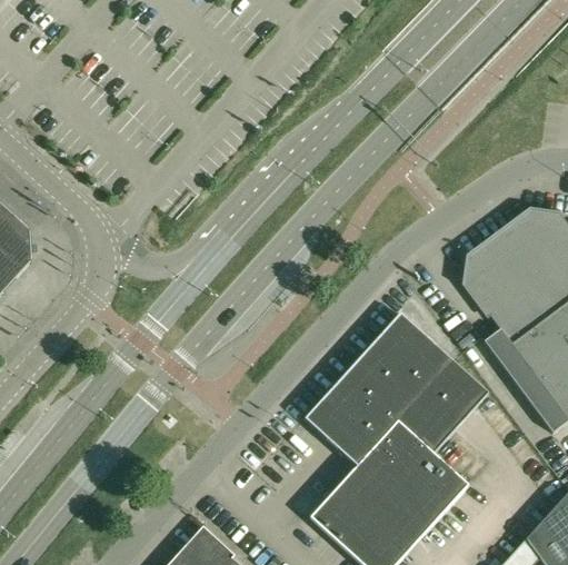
[(0,291),(29,260),(28,230),(0,205),(0,291)]
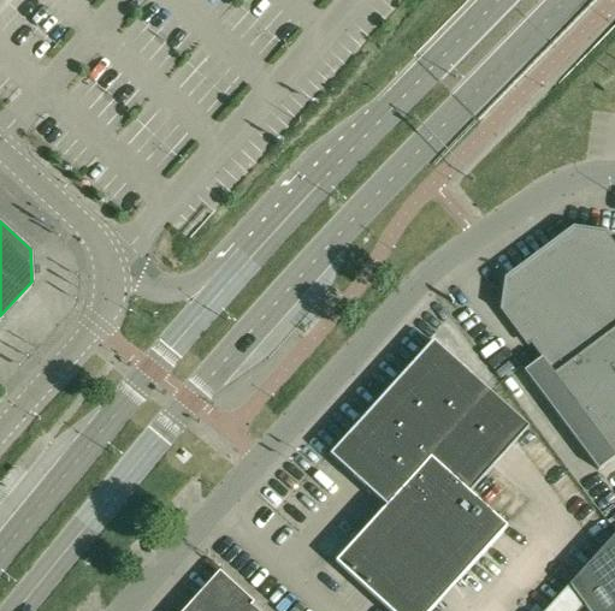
[(614,454),(614,451),(614,256),(601,237),(574,233),(512,280),(508,307),(532,338),(530,340),(614,454)]
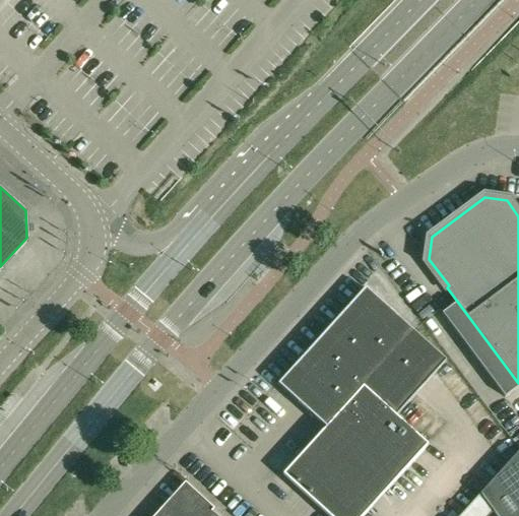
[(365,285),(292,366),(278,381),(309,410),(325,425),(281,471),(330,515),(359,515),(427,442),(394,413),(445,358),(413,330),(365,285)]
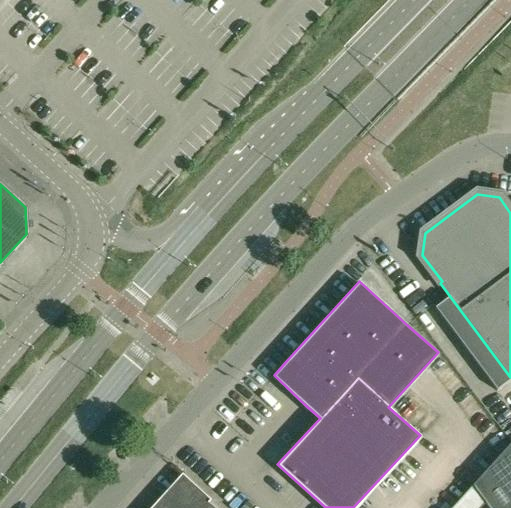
[(510,507),(510,442),(496,457),(478,477),(452,505),(449,507),(478,507),(485,501),(490,507),(510,507)]
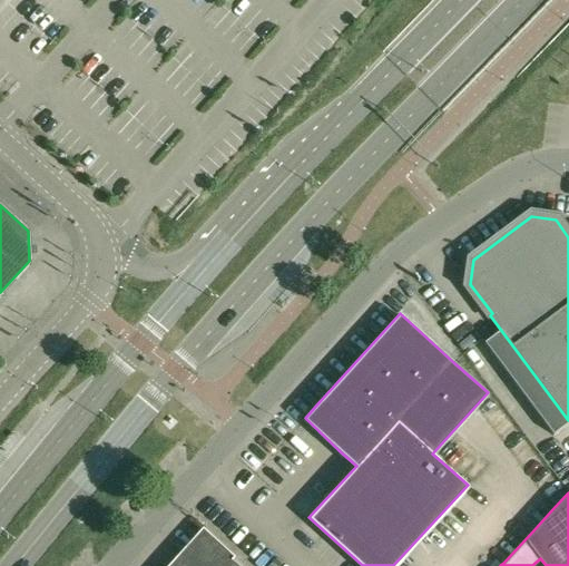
[(239,565),(231,559),(209,539),(196,539),(172,565),(239,565)]
